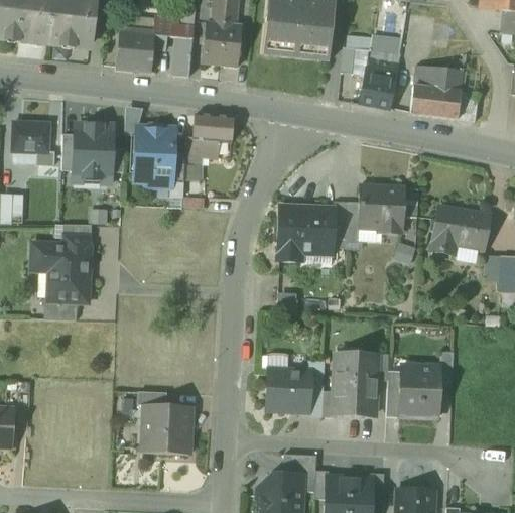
[(74,46),(87,47),(90,45),(95,0),(0,0),(0,37),(5,38),(8,36),(15,36),(18,40),(60,44),(63,42),(72,43),(74,46)]
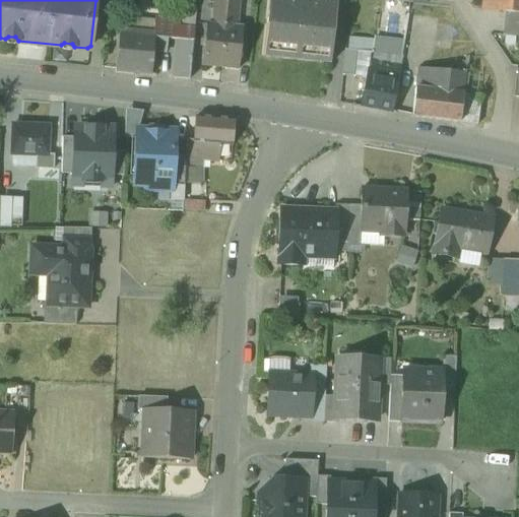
[(224,24),(226,0),(214,0),(212,23),(224,24)]
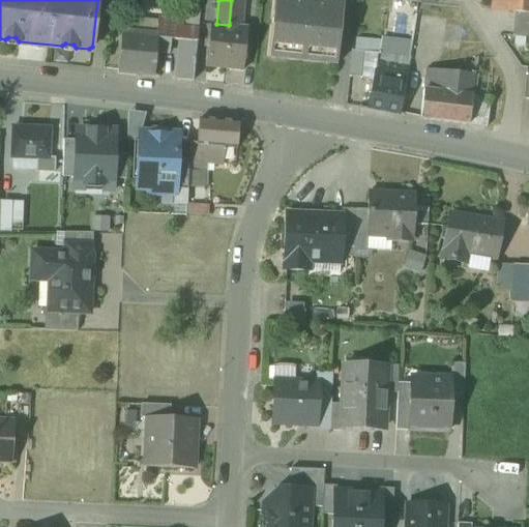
[(241,26),(244,0),(231,0),(229,25),(241,26)]
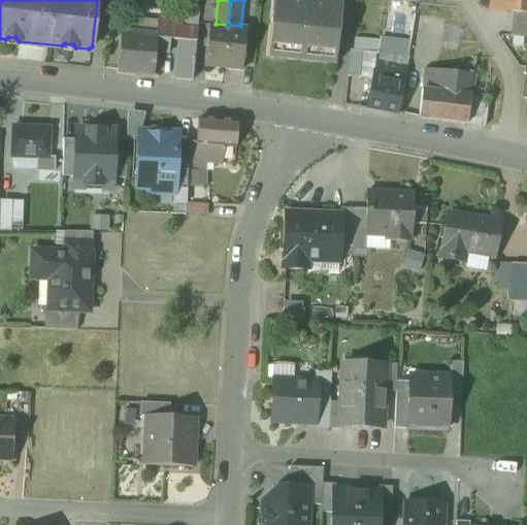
[(286,48),(301,51),(306,0),(272,0),(267,52),(286,54),(286,48)]
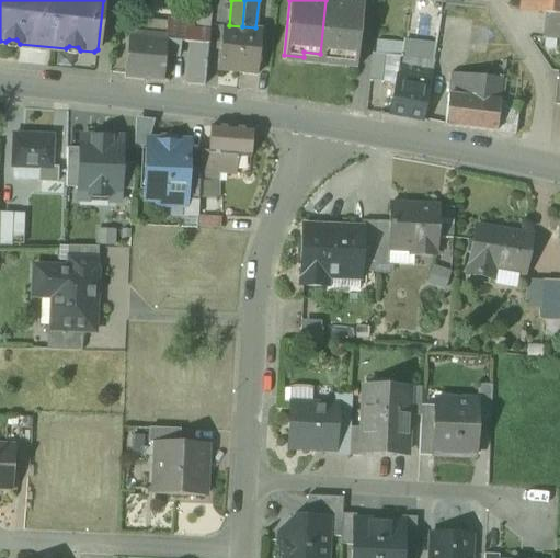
[(363,1),(351,0),(326,0),(320,54),(335,55),(334,60),(356,63),(363,1)]
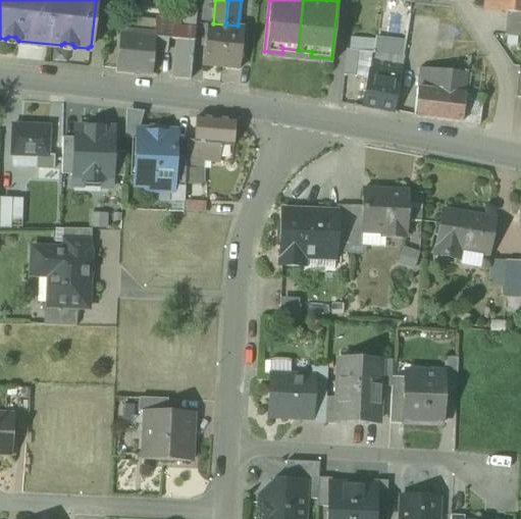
[(487,0),(486,7),(508,9),(520,10),(520,0),(487,0)]
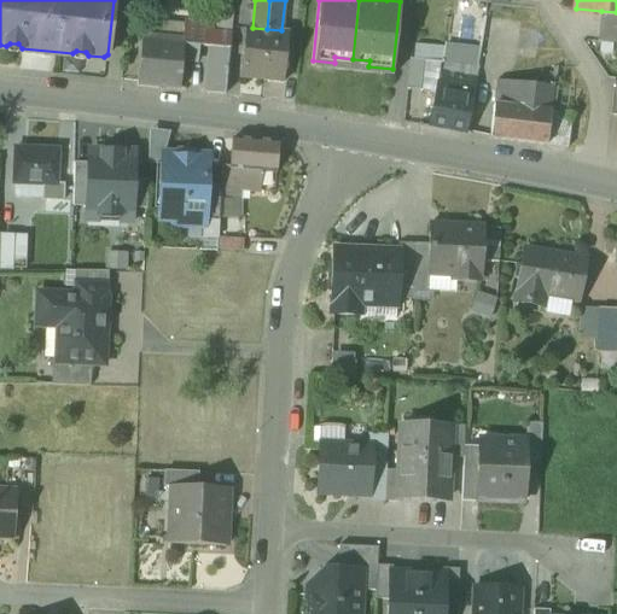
[(208,89),(226,91),(233,12),(226,11),(223,31),(215,30),(185,28),(184,41),(186,41),(186,42),(201,44),(211,45),(208,89)]
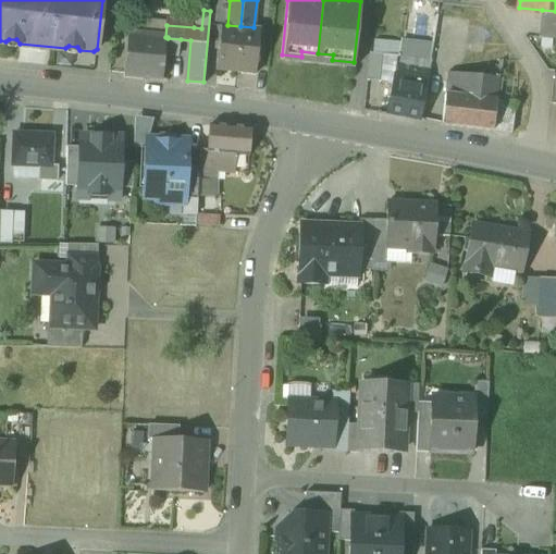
[(540,35),(555,37),(555,11),(542,10),(540,35)]
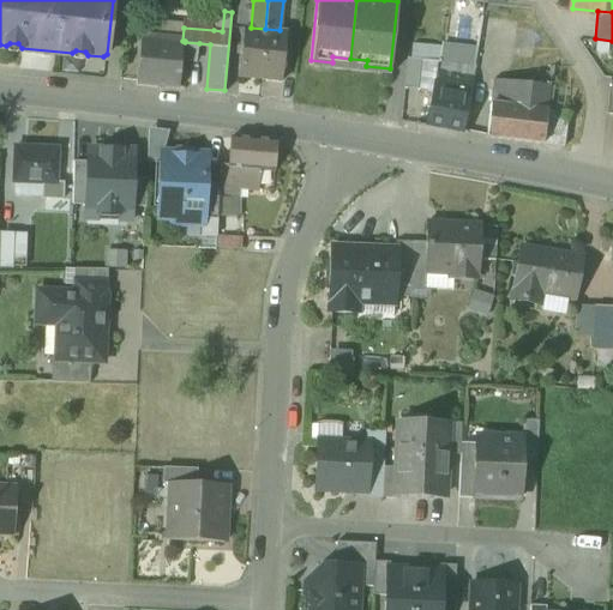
[(185,17),(185,20),(184,28),(214,30),(215,19),(185,17)]
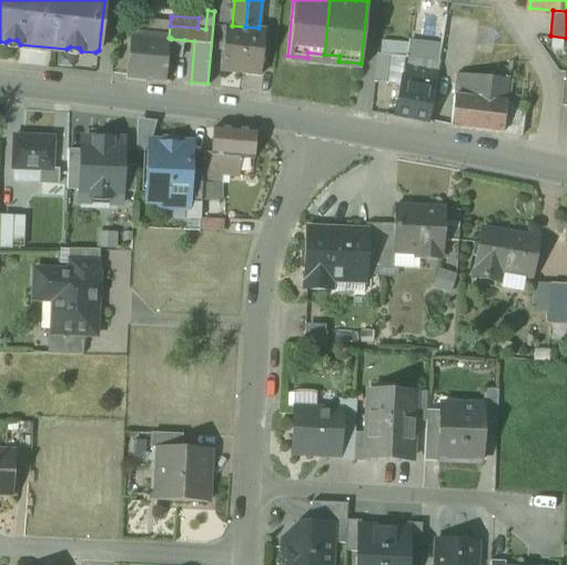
[(145,17),(144,36),(169,38),(170,26),(171,19),(145,17)]
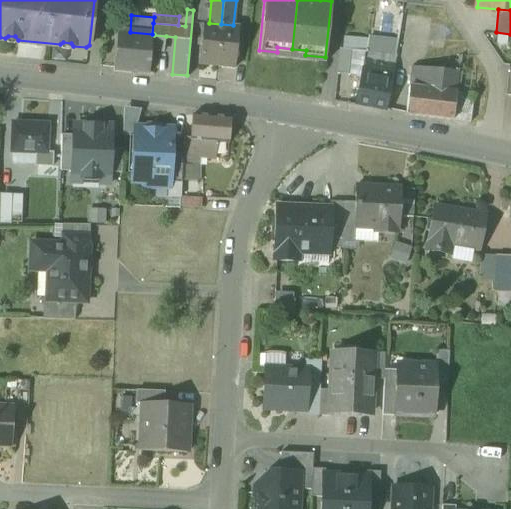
[(200,61),(217,63),(221,24),(209,23),(204,22),(200,61)]
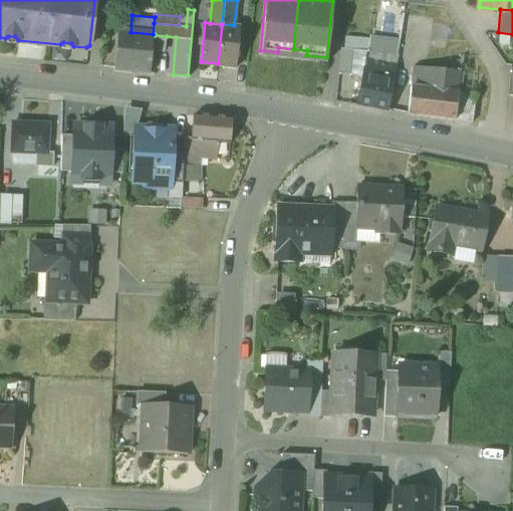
[(234,25),(222,24),(218,63),(237,65),(241,26),(234,25)]
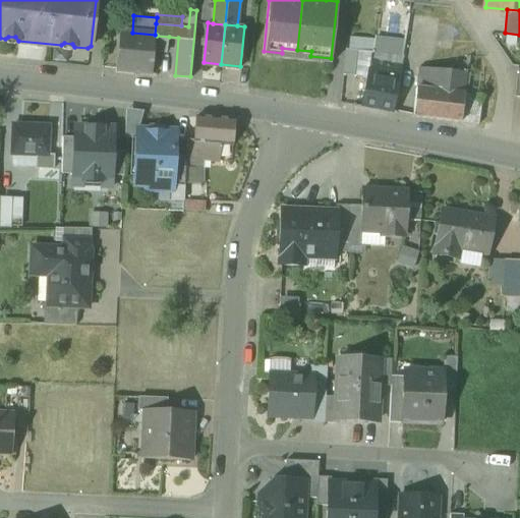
[(153,73),(155,52),(157,36),(157,35),(155,35),(132,33),(120,32),(116,69),(153,73)]
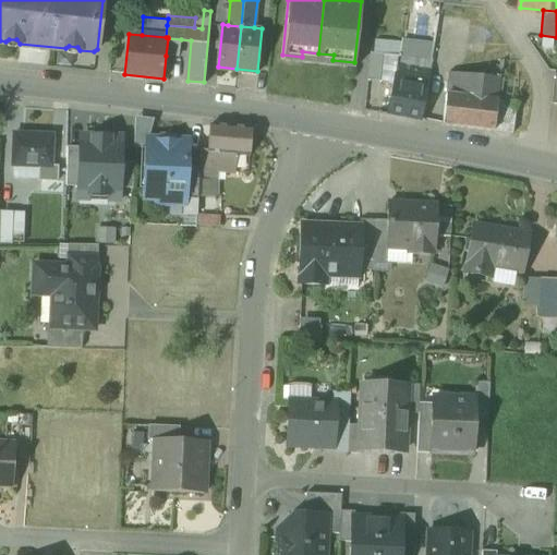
[(411,56),(432,58),(435,40),(399,36),(399,39),(398,55),(411,56)]
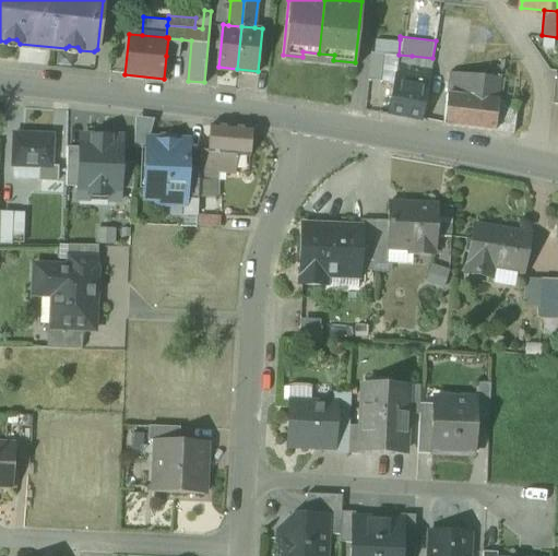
[(399,55),(400,39),(376,37),(375,52),(384,54),(399,55)]
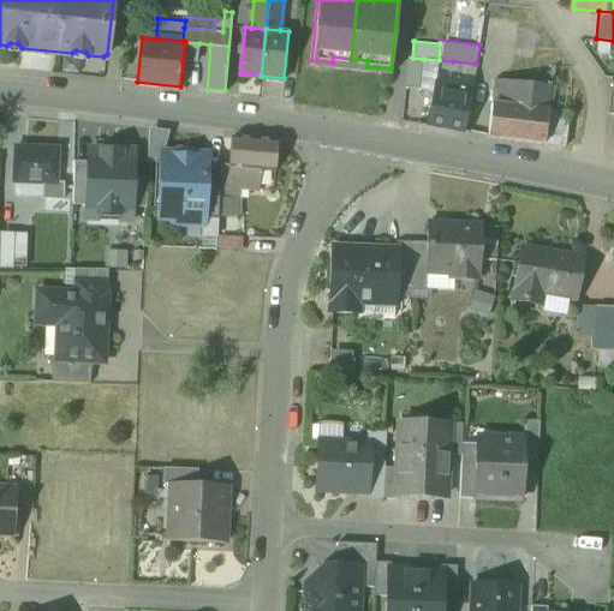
[(200,43),(185,42),(183,61),(197,63),(200,43)]
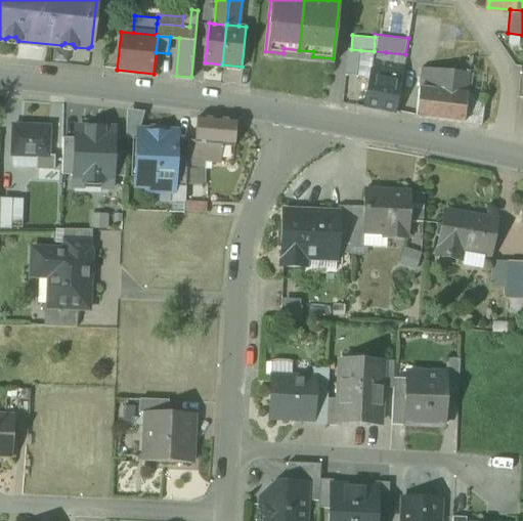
[(357,75),(360,50),(351,49),(347,49),(345,74),(357,75)]
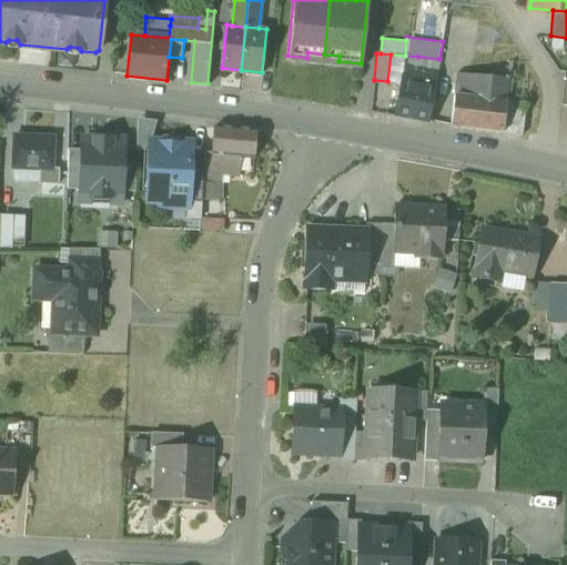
[(391,54),(387,81),(401,82),(404,64),(405,56),(391,54)]
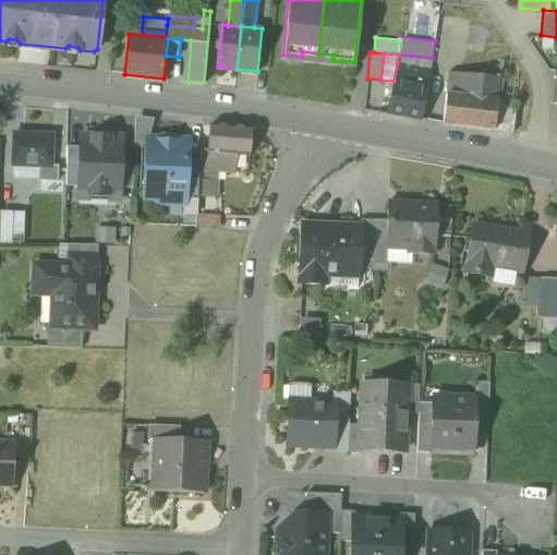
[(411,56),(410,65),(431,69),(432,58),(411,56)]
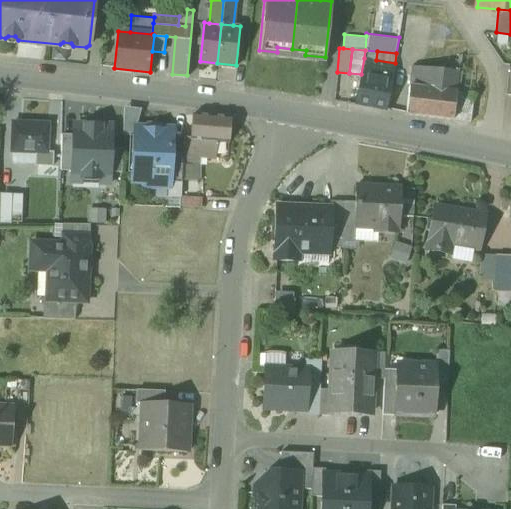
[(392,80),(395,63),(376,60),(364,58),(361,74),(392,80)]
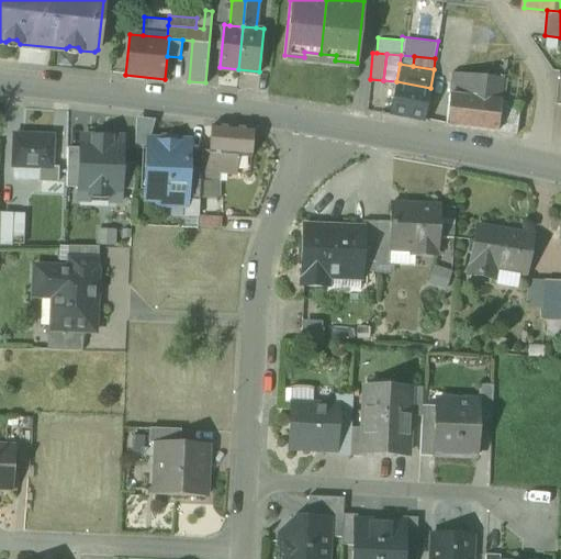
[(447,124),(497,129),(498,130),(502,99),(504,77),(452,71),(447,124)]
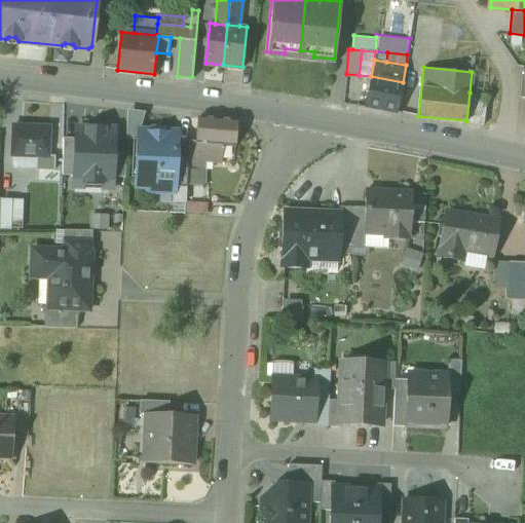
[(366,106),(398,112),(403,82),(371,76),(366,106)]
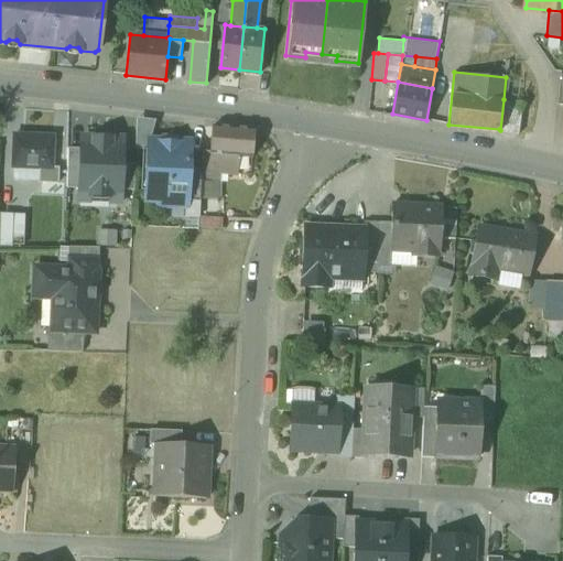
[(522,101),(504,99),(500,130),(499,129),(499,130),(518,132),(522,101)]
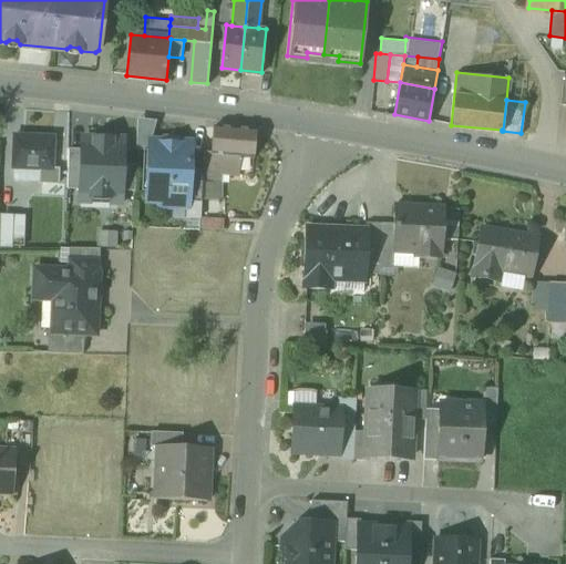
[(136,147),(151,149),(151,139),(151,137),(156,120),(137,119),(136,147)]
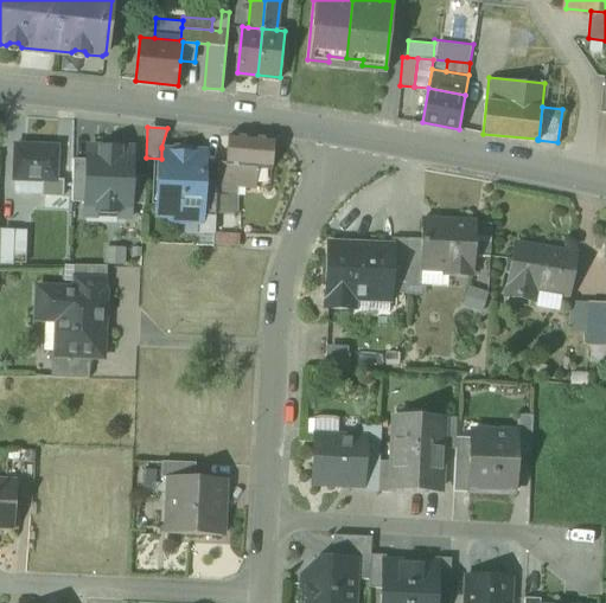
[(257,166),(270,167),(274,140),(275,138),(229,133),(227,162),(227,164),(236,165),(257,166)]
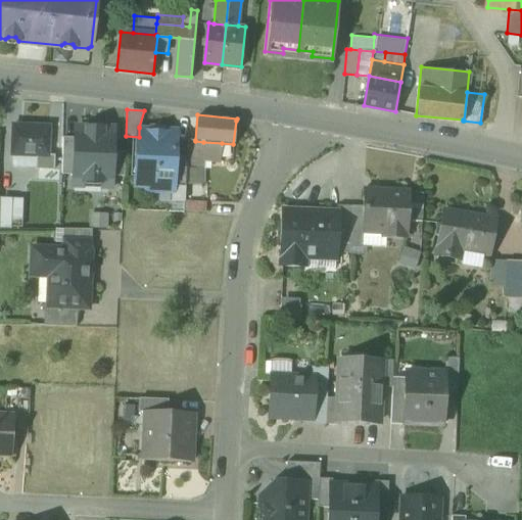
[(12,152),(38,153),(49,154),(49,153),(50,124),(13,123),(12,152)]
